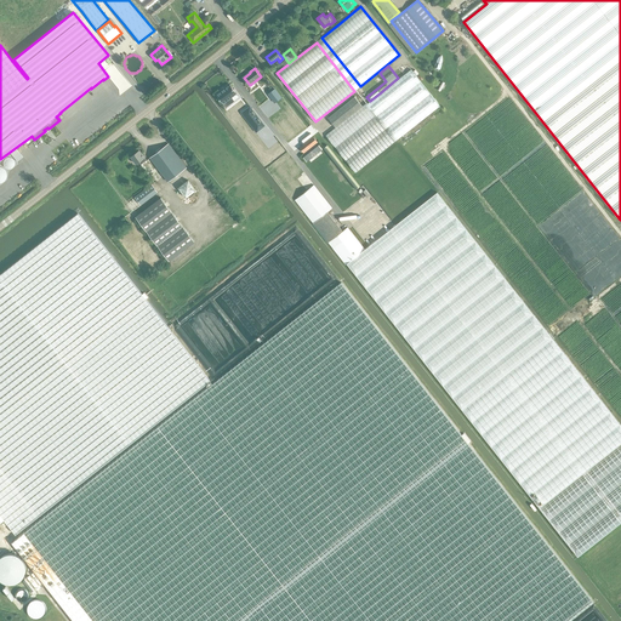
[(155,79),(155,78),(155,77),(154,75),(154,74),(153,72),(152,70),(149,70),(148,69),(146,69),(144,69),(143,69),(141,70),(140,72),(138,73),(137,74),(136,77),(136,78),(136,80),(137,81),(137,84),(138,84),(140,85),(141,86),(143,87),(144,87),(146,87),(148,87),(149,86),(152,85),(153,84),(154,83),(154,80),(155,79)]
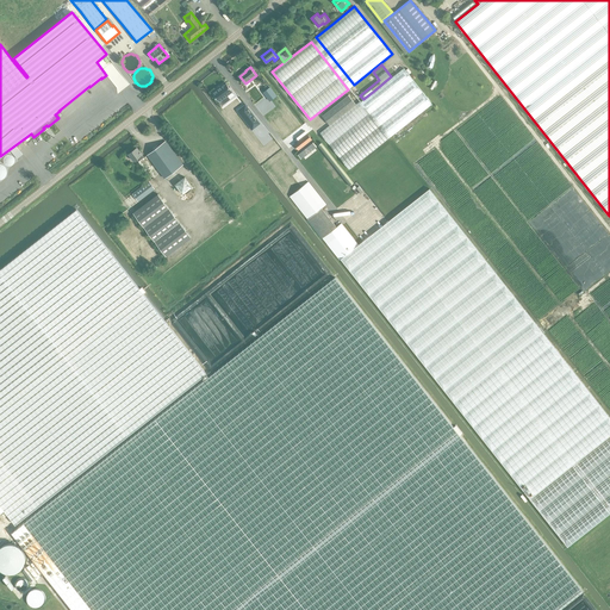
[(431,105),(404,68),(366,99),(361,103),(360,101),(356,105),(348,95),(322,116),(330,125),(319,134),(349,170),(431,105)]
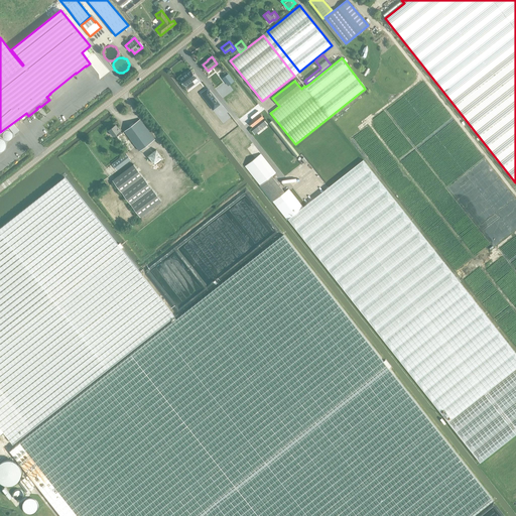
[(191,70),(179,79),(185,86),(189,84),(190,86),(195,84),(192,81),(197,78),(191,70)]
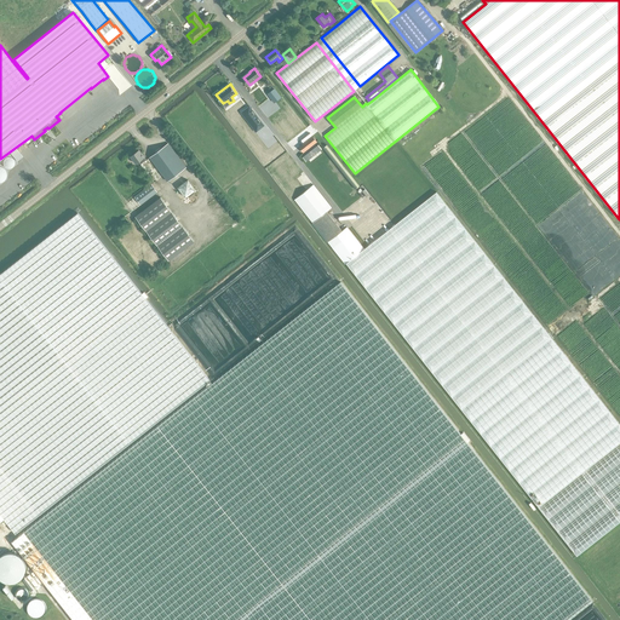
[(275,89),(268,93),(274,103),(281,97),(275,89)]
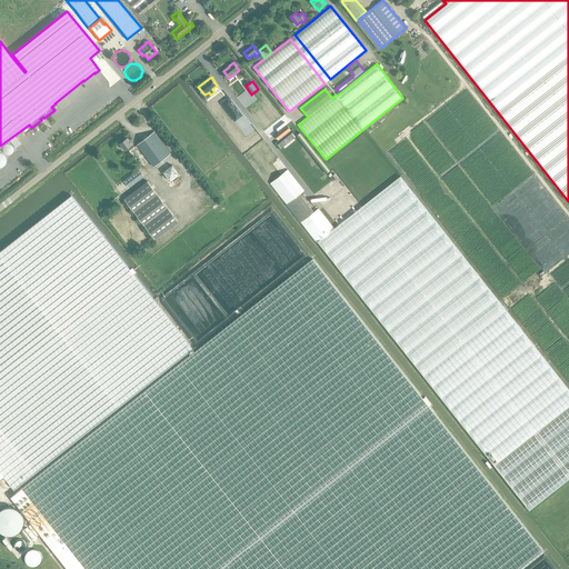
[(231,101),(225,106),(236,120),(242,116),(231,101)]
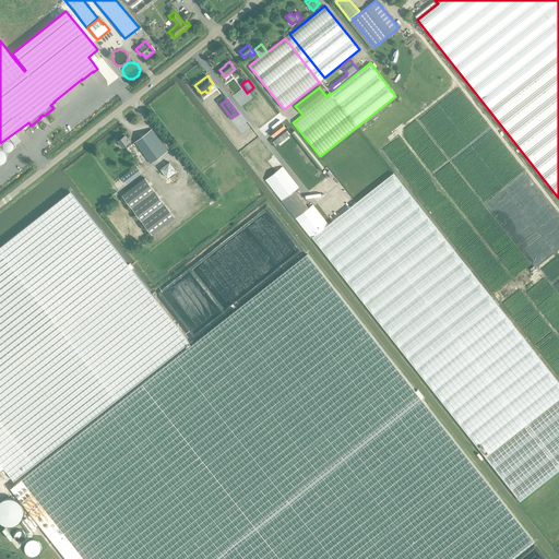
[(280,125),(270,132),(274,138),(286,128),(282,122),(280,125)]
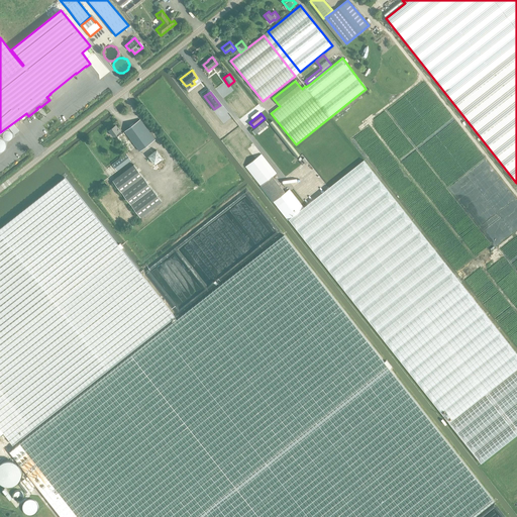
[(154,139),(140,120),(125,131),(139,150),(154,139)]
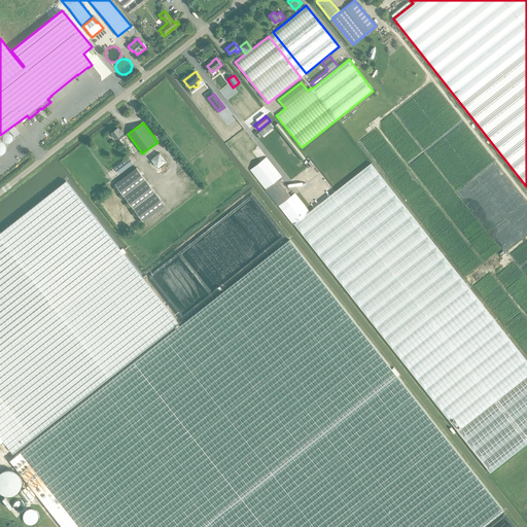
[(271,124),(257,133),(260,137),(273,128),(271,124)]
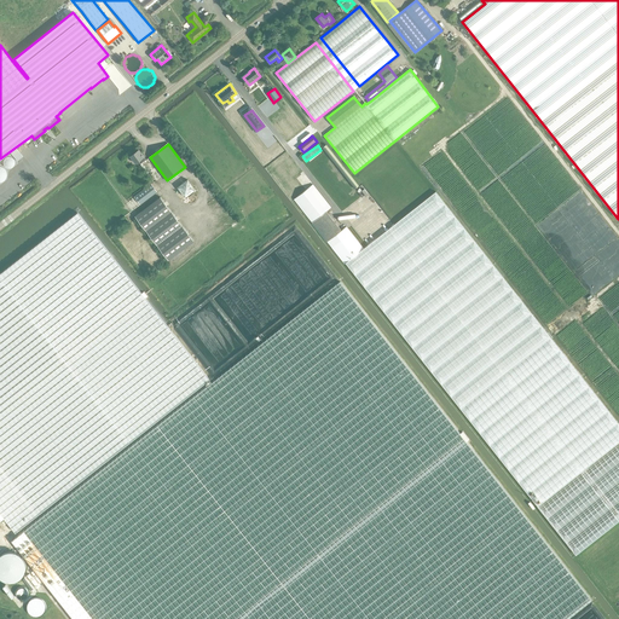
[(163,175),(149,157),(146,160),(144,157),(139,150),(131,156),(136,163),(138,161),(155,181),(163,175)]
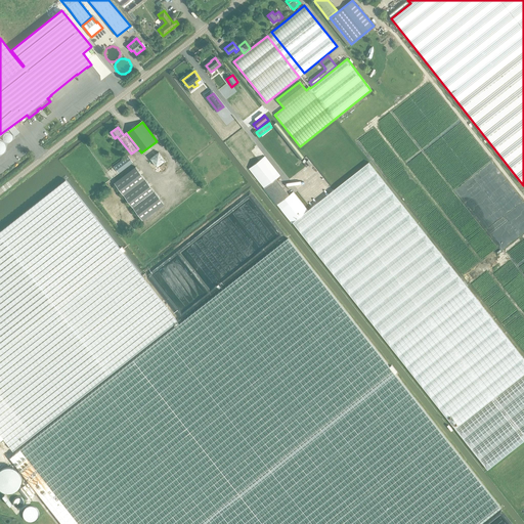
[(158,150),(148,158),(156,167),(165,160),(158,150)]
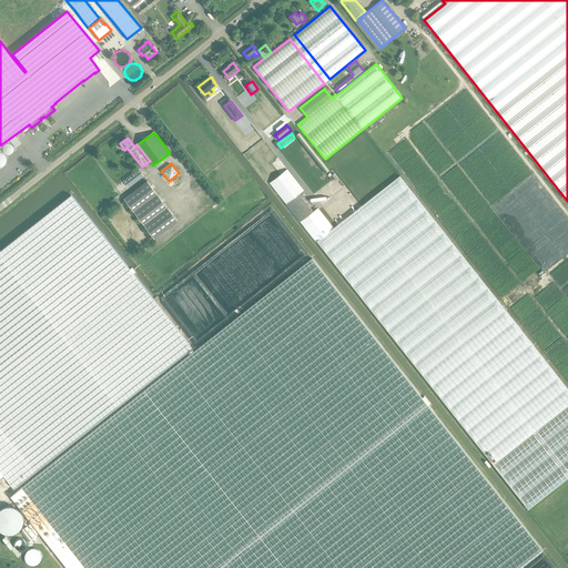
[(287,169),(270,183),(286,204),(301,222),(316,242),(317,241),(424,375),(495,464),(529,508),(567,477),(567,387),(506,310),(399,175),(334,227),(318,208),(314,212),(300,193),(304,190),(287,169)]
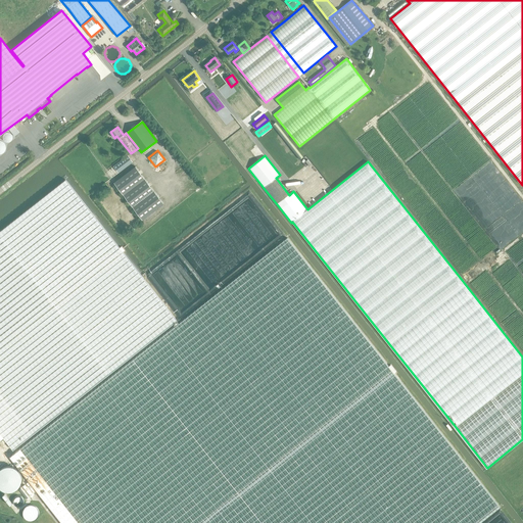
[(128,156),(114,167),(119,173),(133,162),(128,156)]
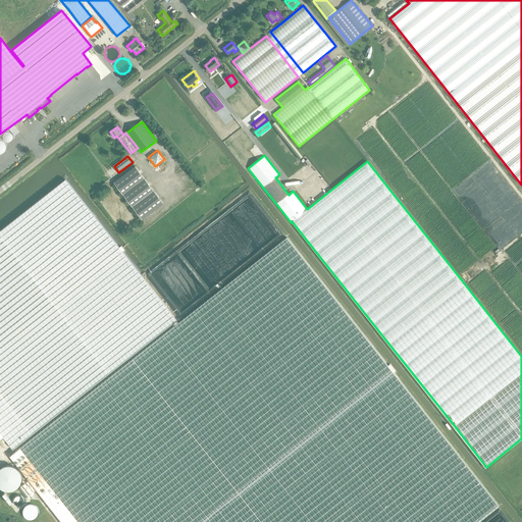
[(142,219),(163,203),(136,166),(114,183),(142,219)]
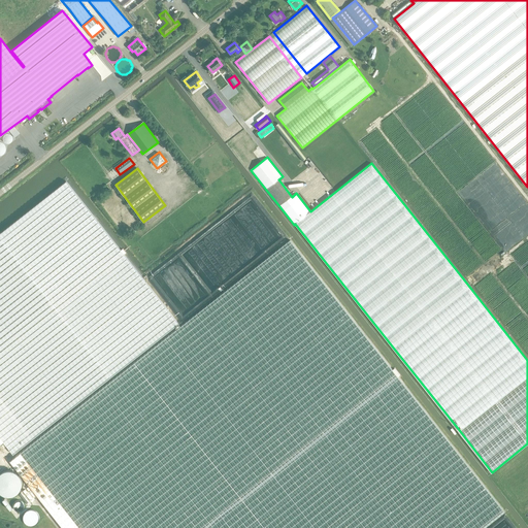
[(0,233),(0,444),(4,441),(13,454),(178,323),(104,229),(66,182),(0,233)]
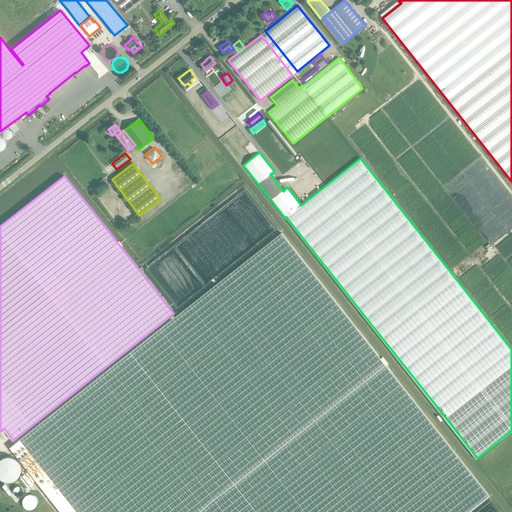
[(10,447),(61,511),(469,511),(490,496),(386,365),(388,364),(383,357),(381,358),(282,233),(10,447)]
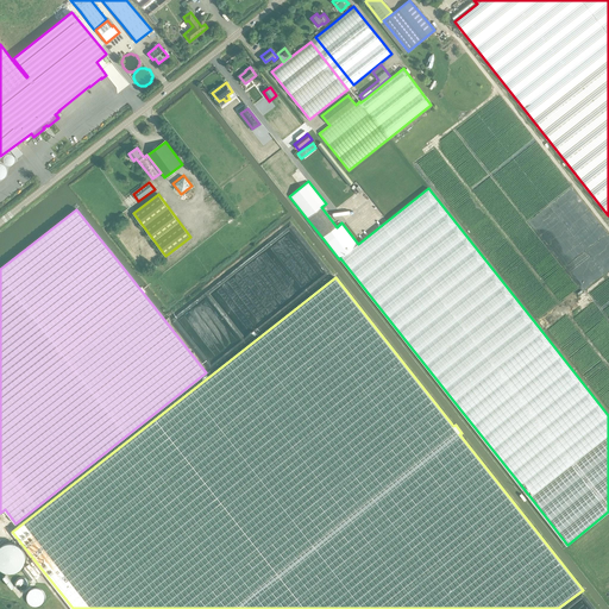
[(13,542),(11,542),(8,542),(7,542),(5,544),(4,545),(2,545),(0,546),(0,567),(0,569),(2,570),(4,570),(5,571),(7,572),(8,572),(11,572),(13,572),(14,572),(17,571),(18,570),(19,570),(22,569),(23,566),(24,565),(24,564),(25,562),(25,560),(25,558),(25,557),(25,554),(25,553),(24,551),(24,550),(23,548),(22,546),(19,545),(18,545),(17,544),(14,542),(13,542)]
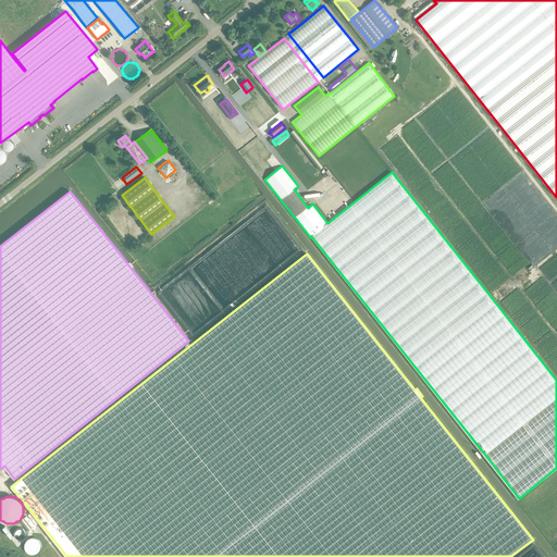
[(15,530),(19,536),(25,533),(22,527),(15,530)]
